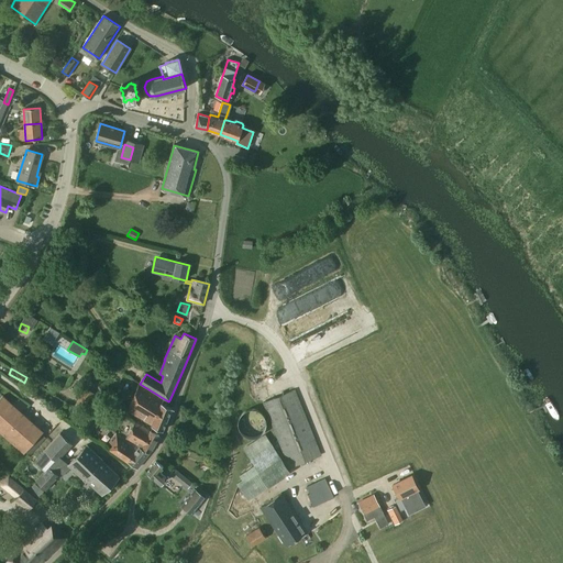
[(163,431),(172,408),(162,404),(164,399),(140,384),(128,411),(152,426),(163,431)]
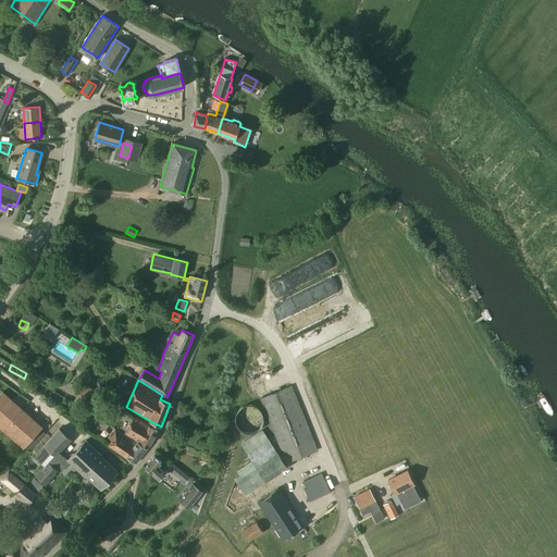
[(74,415),(93,390),(86,384),(67,410),(74,415)]
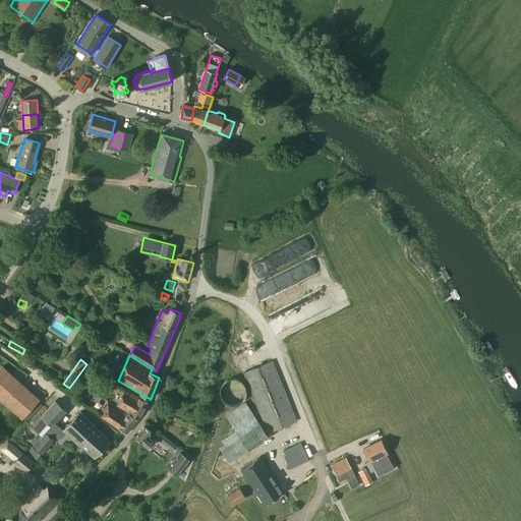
[(297,421),(273,360),(243,372),(264,424),(269,422),(272,431),(297,421)]
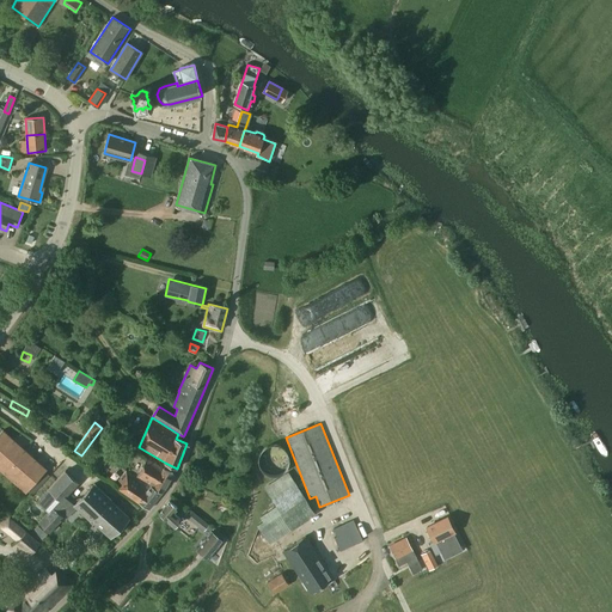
[(0,467),(26,491),(47,469),(4,430),(0,433),(0,467)]
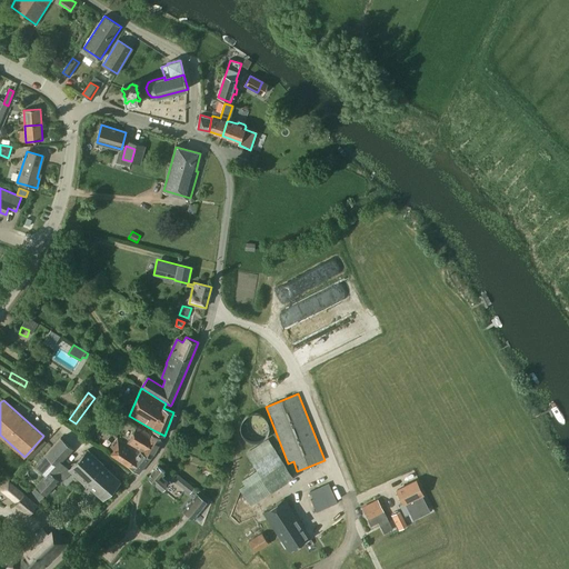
[(240,427),(240,428),(240,429),(240,430),(240,431),(241,432),(241,433),(242,435),(242,436),(243,437),(245,438),(246,439),(246,440),(247,440),(249,441),(251,442),(252,442),(253,442),(255,442),(256,442),(257,442),(259,441),(260,441),(261,440),(262,440),(263,439),(265,438),(266,437),(267,436),(267,435),(268,433),(268,432),(268,431),(269,430),(269,429),(269,428),(269,427),(269,426),(268,425),(268,423),(268,421),(267,421),(266,420),(266,419),(265,418),(263,417),(262,416),(261,416),(260,415),(259,415),(258,415),(257,413),(256,413),(255,413),(252,413),(251,415),(250,415),(248,416),(247,416),(246,417),(245,418),(243,419),(242,420),(242,421),(241,421),(241,422),(241,425),(240,426),(240,427)]
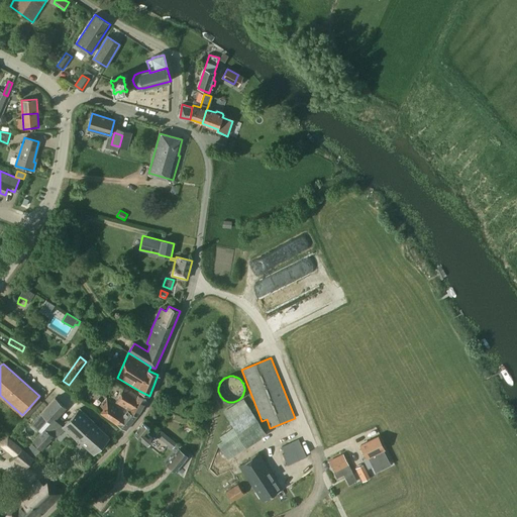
[(137,416),(146,400),(138,396),(124,387),(115,402),(130,411),(137,416)]
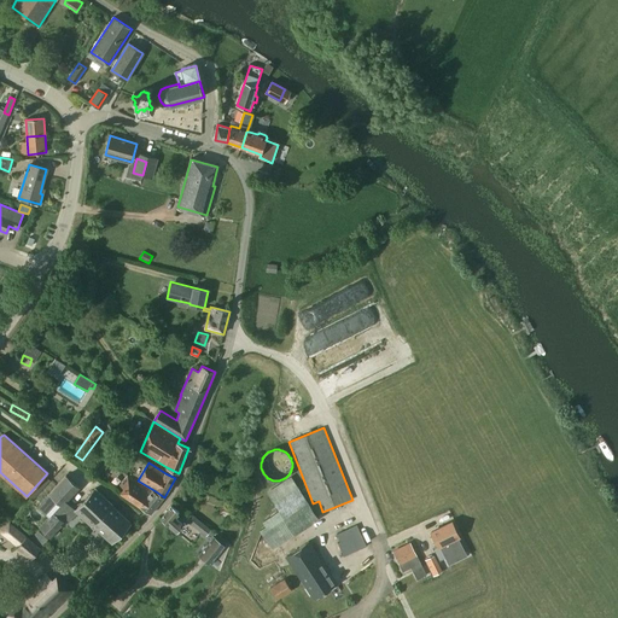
[(150,516),(163,499),(153,490),(128,474),(120,485),(123,489),(120,494),(140,508),(140,507),(150,516)]
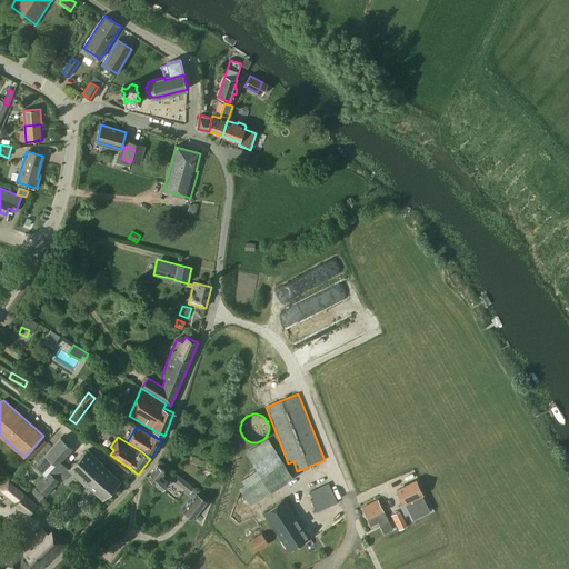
[(73,449),(60,438),(35,466),(45,475),(36,485),(47,495),(69,470),(69,469),(61,461),(73,449)]
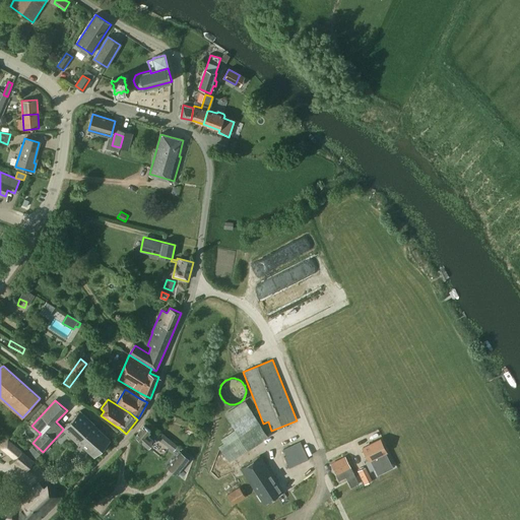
[(229,462),(248,449),(248,450),(268,437),(245,401),(224,414),(235,430),(220,440),(223,443),(218,447),(229,462)]
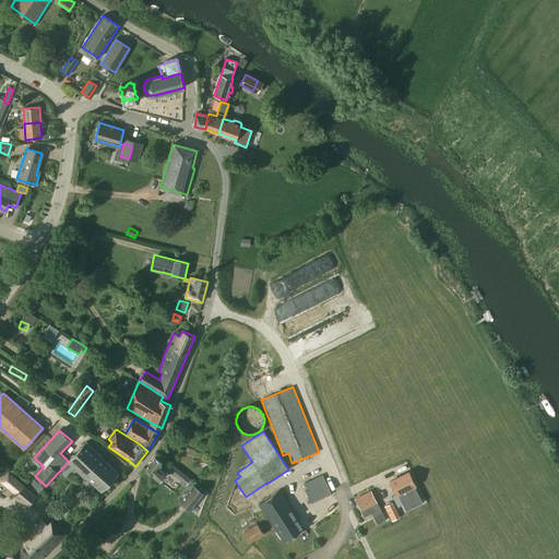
[(86,441),(68,461),(68,462),(82,476),(83,475),(100,491),(118,473),(100,456),(102,456),(86,441)]
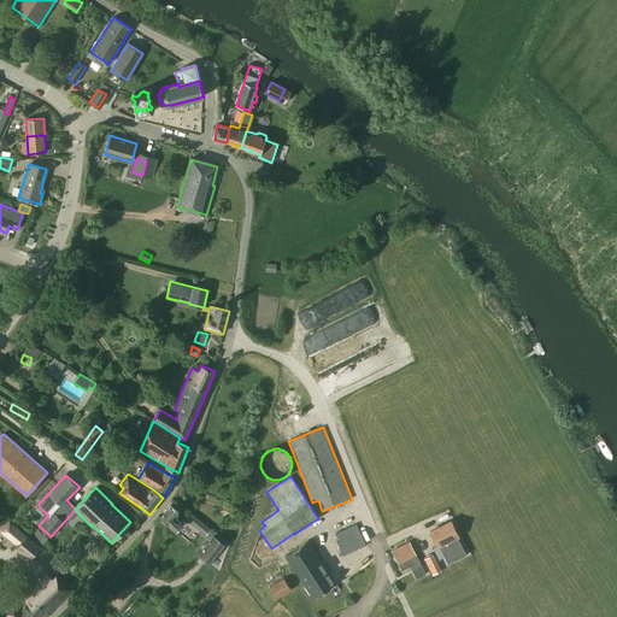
[(221,509),(233,515),(236,506),(223,501),(222,504),(221,507),(221,509)]
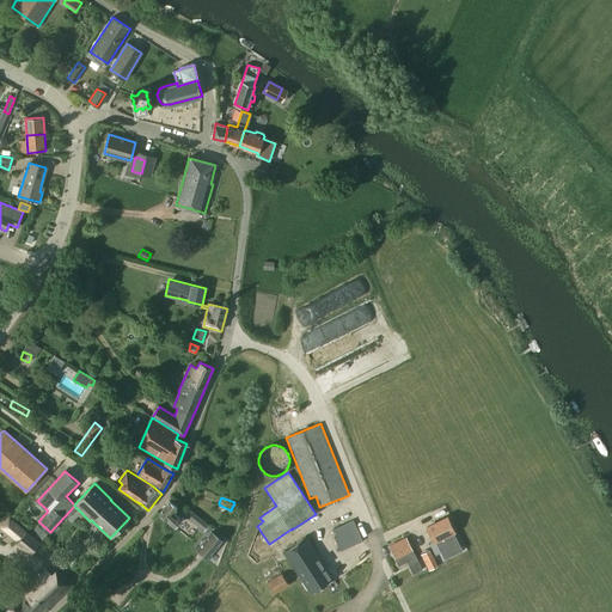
[(173,512),(177,507),(170,501),(159,514),(175,526),(182,519),(173,512)]
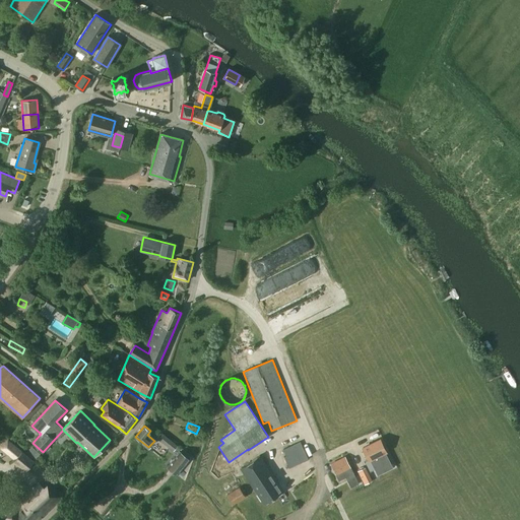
[(156,438),(174,451),(178,446),(160,433),(156,438)]
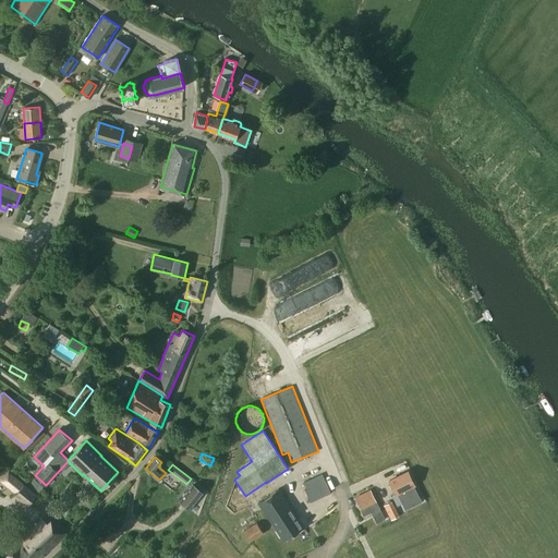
[(37,495),(7,471),(0,480),(16,493),(14,496),(27,507),(37,495)]
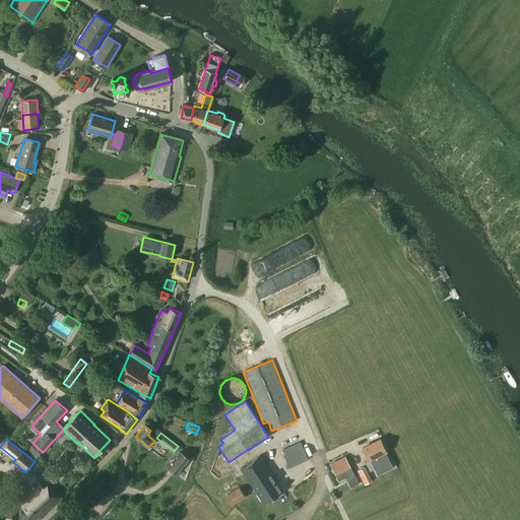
[(386,452),(380,440),(363,448),(369,460),(370,460),(375,470),(379,468),(381,473),(392,467),(385,452),(386,452)]
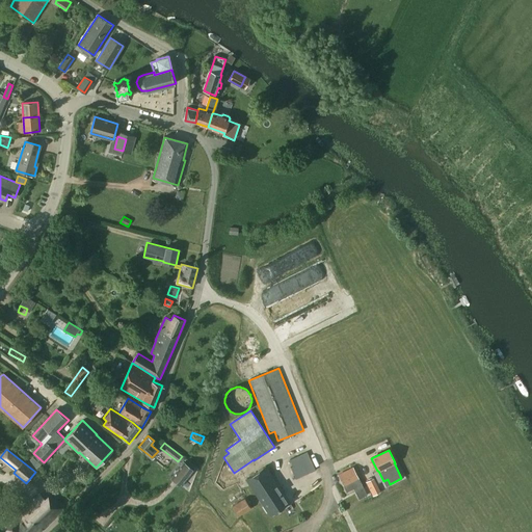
[(315,471),(307,452),(290,460),(292,467),(291,467),(296,479),(315,471)]
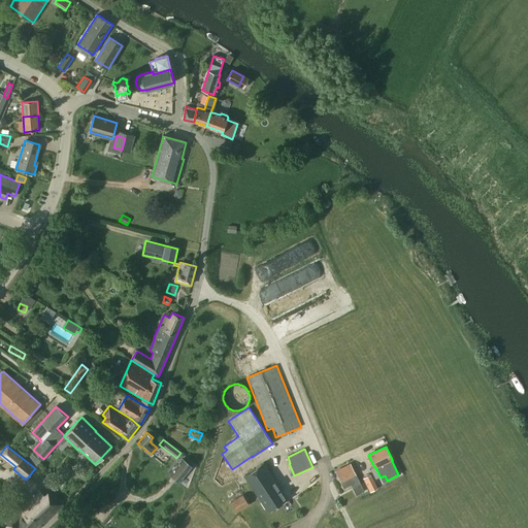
[(27,460),(35,467),(41,461),(32,454),(27,460)]
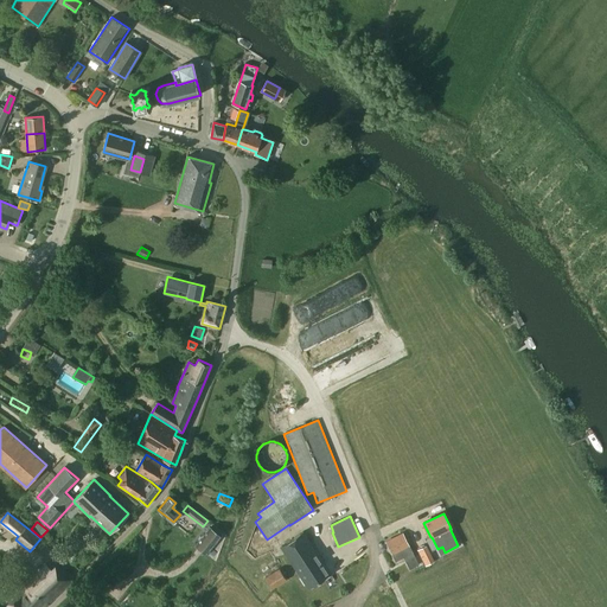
[(196,547),(206,555),(222,537),(210,528),(196,547)]
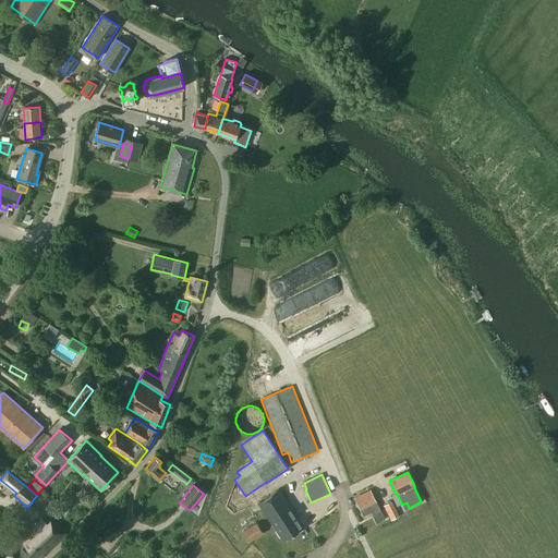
[(258,502),(283,540),(303,528),(278,489),(258,502)]
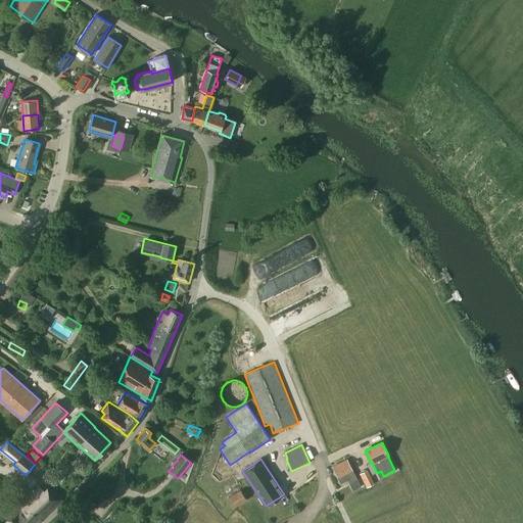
[(358,479),(352,471),(347,460),(333,467),(341,483),(350,479),(351,482),(358,479)]
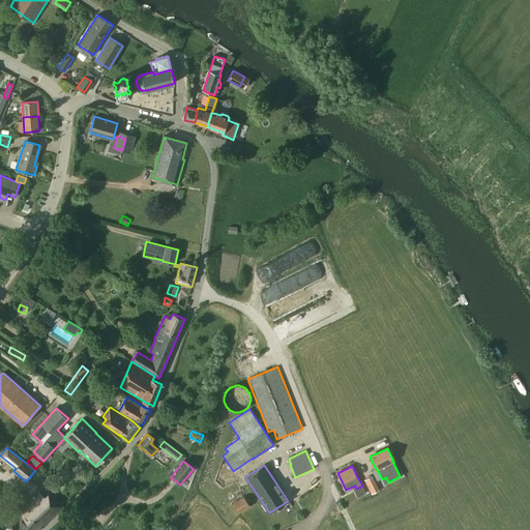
[(367,486),(374,482),(372,477),(364,480),(367,486)]
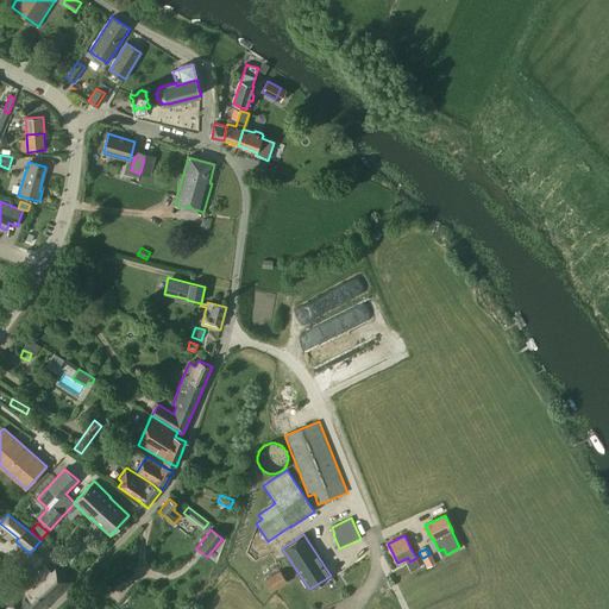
[(6,606),(10,608),(32,608),(37,606),(39,608),(43,608),(67,586),(73,579),(63,569),(57,570),(54,565),(50,570),(45,565),(6,606)]
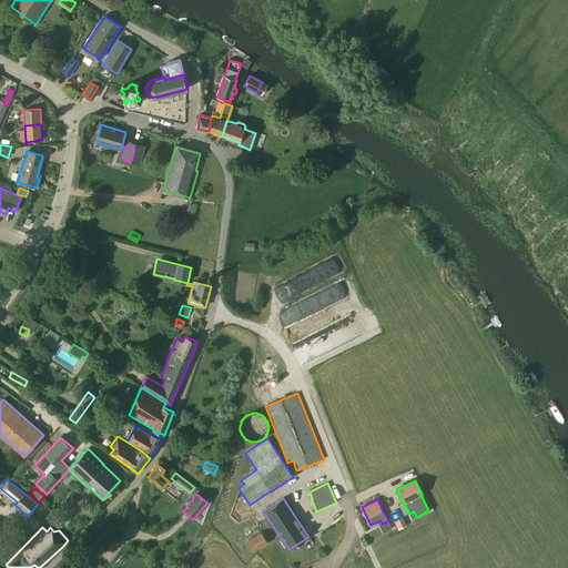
[(262,531),(247,540),(255,551),(269,543),(262,531)]
